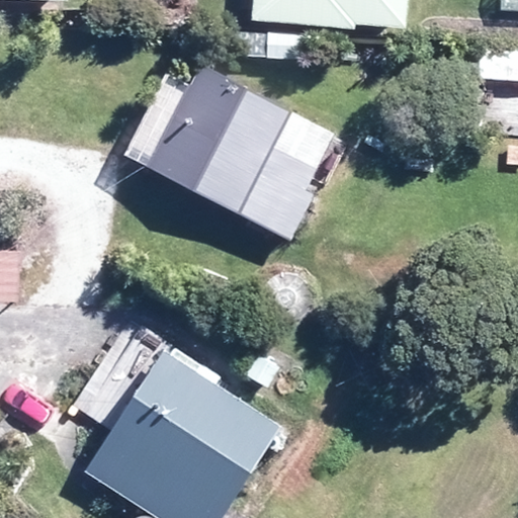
[(254,0),(253,19),(355,29),(355,22),(406,27),(408,0),(254,0)]
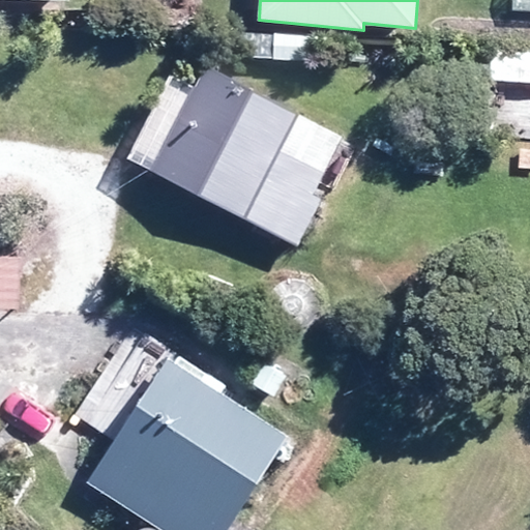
[(478,92),(529,94),(529,59),(480,57),(478,92)]
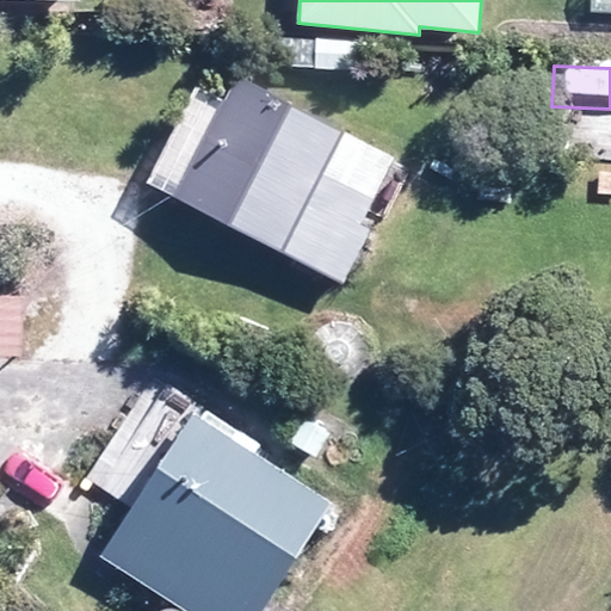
[(343,283),(370,228),(360,223),(372,198),(321,173),(343,129),(235,78),(176,201),(343,283)]
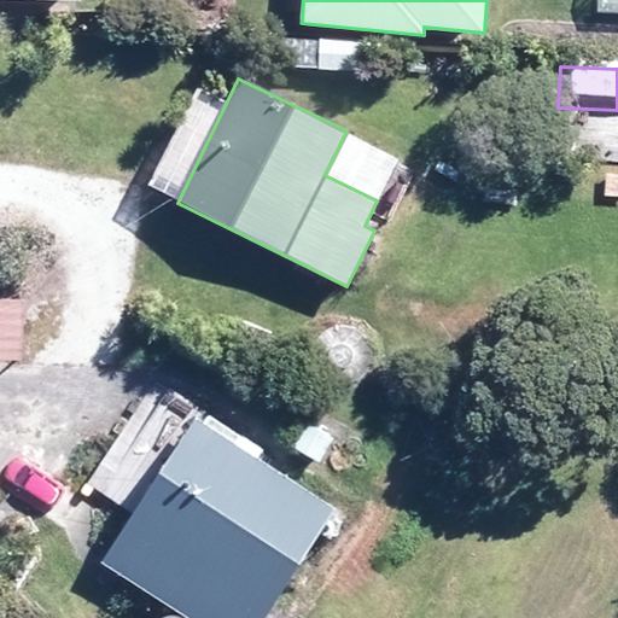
[(0,360),(19,362),(22,301),(0,299),(0,360)]
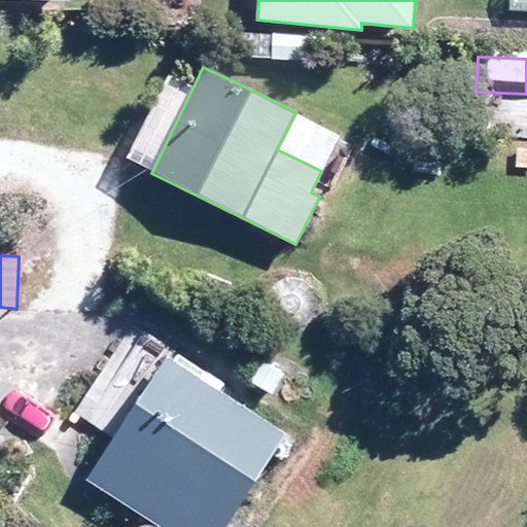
[(286,433),(166,356),(150,380),(144,376),(109,430),(116,435),(88,480),(160,526),(299,526),(270,508),(273,503),(250,489),(286,433)]
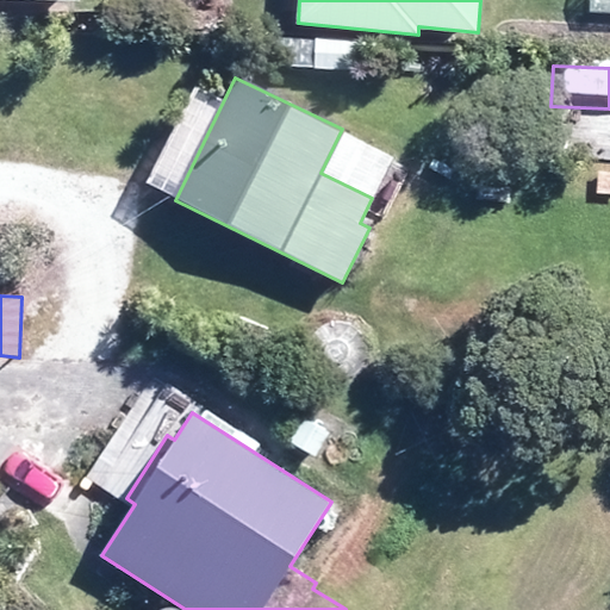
[(291,436),(316,452),(330,429),(305,414),(291,436)]
